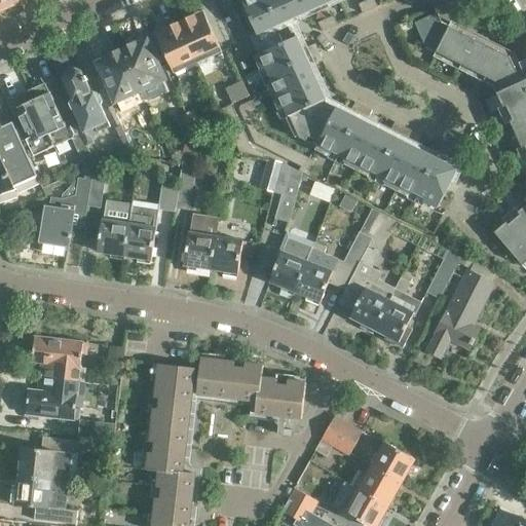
[(241,0),(258,34),(254,36),(262,53),(258,55),(287,118),(290,117),(300,139),(438,208),(457,170),(327,104),(297,37),(284,44),(279,34),(275,36),(272,30),(273,29),(273,28),(332,0),(241,0)]
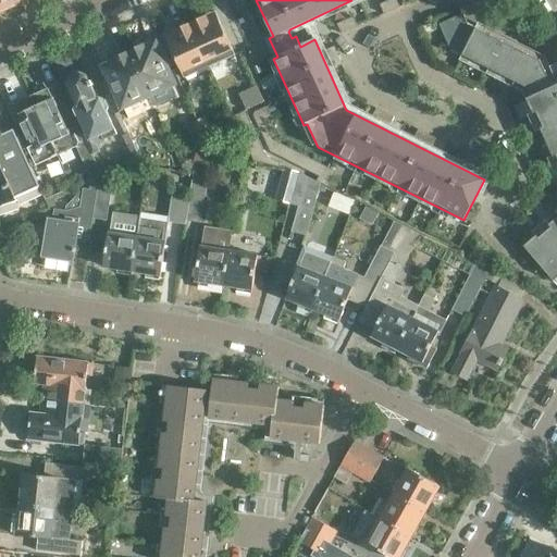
[(396,0),(388,0),(380,4),(384,13),(399,7),(396,0)]
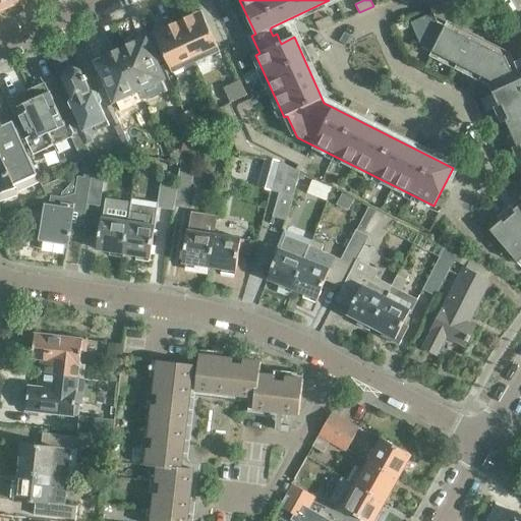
[(178,22),(196,63),(220,53),(201,12),(178,22)]
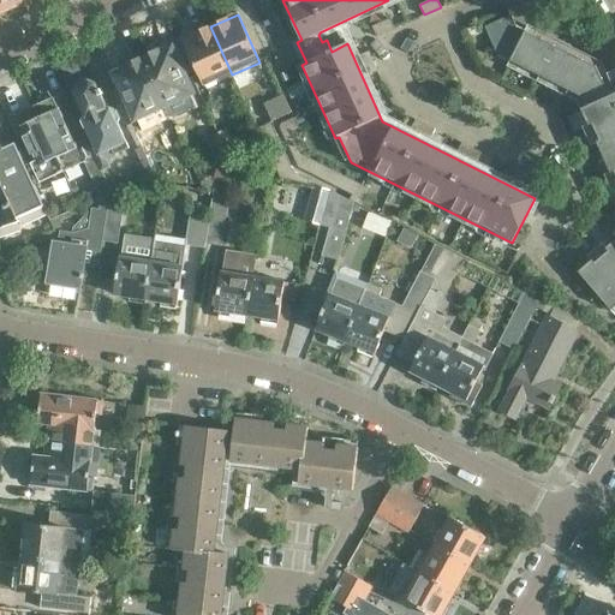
[(614,88),(613,89),(603,69),(601,63),(527,25),(525,31),(517,27),(511,16),(484,27),(497,54),(583,96),(586,107),(583,109),(614,179),(614,242),(579,273),(581,275),(611,310),(614,306),(614,88)]
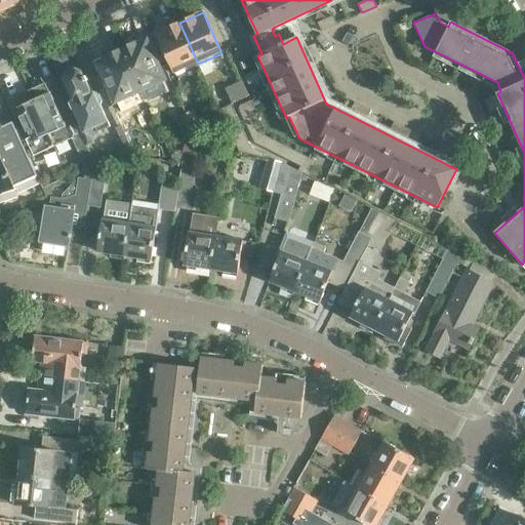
[(332,15),(318,23),(321,32),(336,25),(332,15)]
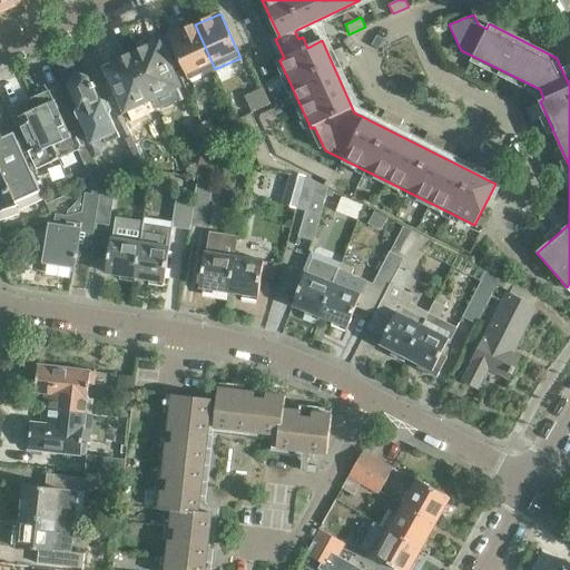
[(189,81),(215,69),(195,25),(169,37),(189,81)]
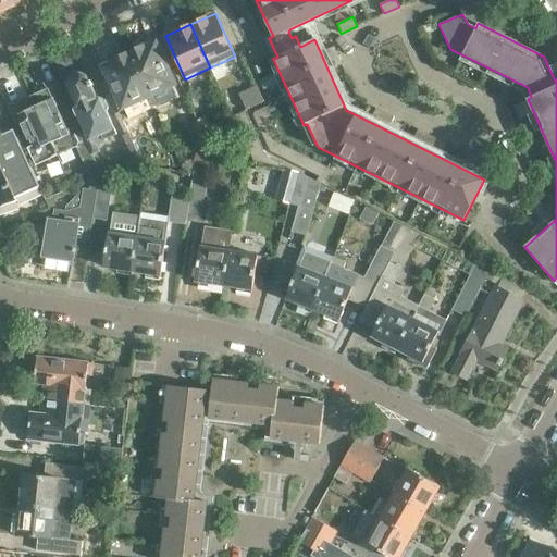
[(127,52),(148,96),(163,88),(166,97),(176,93),(173,84),(152,40),(127,52)]
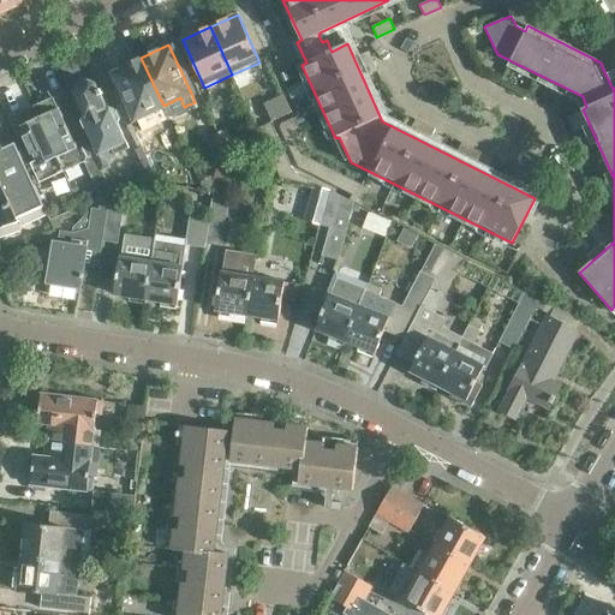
[(377,71),(369,53),(368,52),(358,55),(368,75),(377,71)]
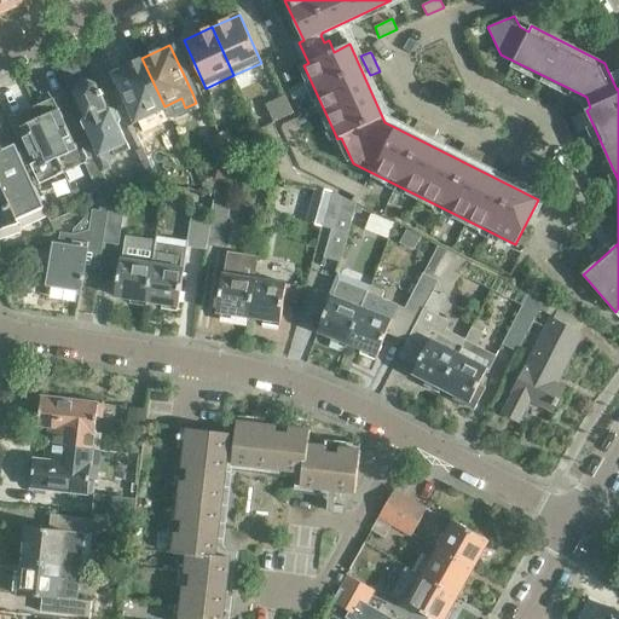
[(137,119),(165,106),(142,58),(115,70),(137,119)]
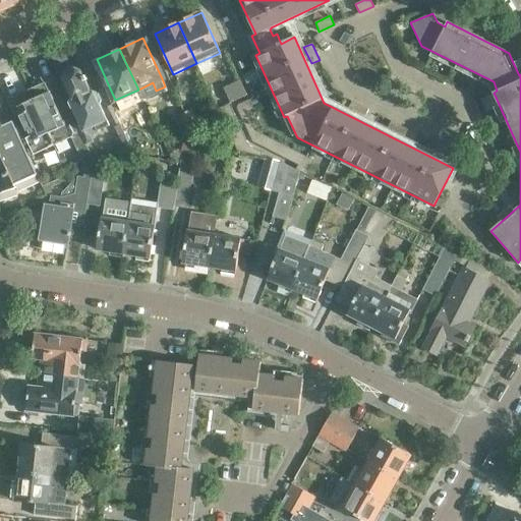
[(83,131),(79,133),(84,146),(93,141),(88,129),(95,126),(97,131),(108,126),(99,105),(100,101),(97,94),(94,93),(91,94),(80,71),(74,70),(65,74),(63,79),(73,101),(70,103),(70,104),(72,108),(73,109),(83,131)]
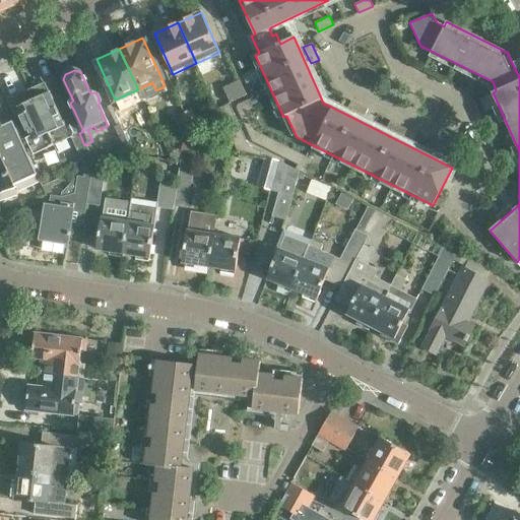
[(85,170),(93,166),(84,145),(79,133),(75,136),(67,120),(62,122),(45,83),(29,90),(54,145),(60,142),(71,137),(85,170)]
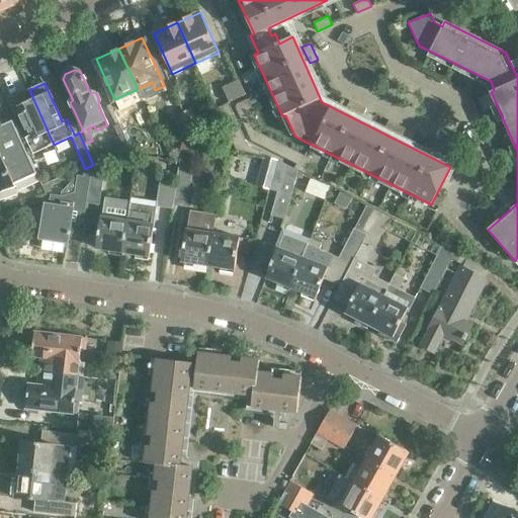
[(246,95),(240,83),(224,91),(229,102),(246,95)]
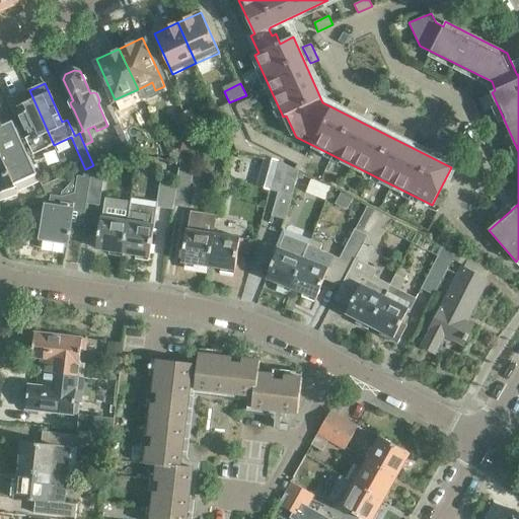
[(48,148),(54,145),(29,90),(13,97),(21,115),(17,116),(25,132),(28,131),(31,136),(26,139),(33,154),(48,148)]
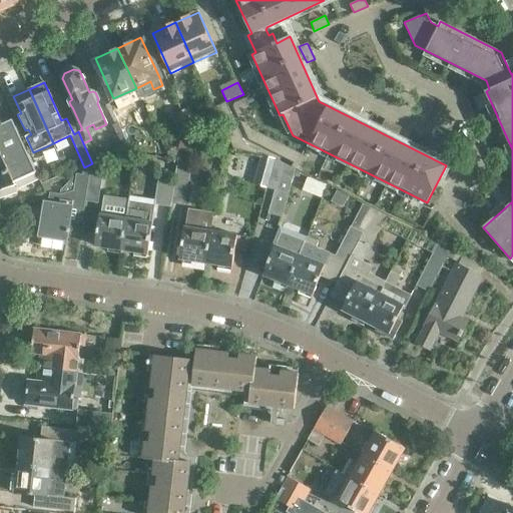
[(291,166),(296,169),(300,171),(307,156),(250,128),(242,110),(249,107),(245,97),(233,102),(232,106),(247,140),(293,162),(291,166)]
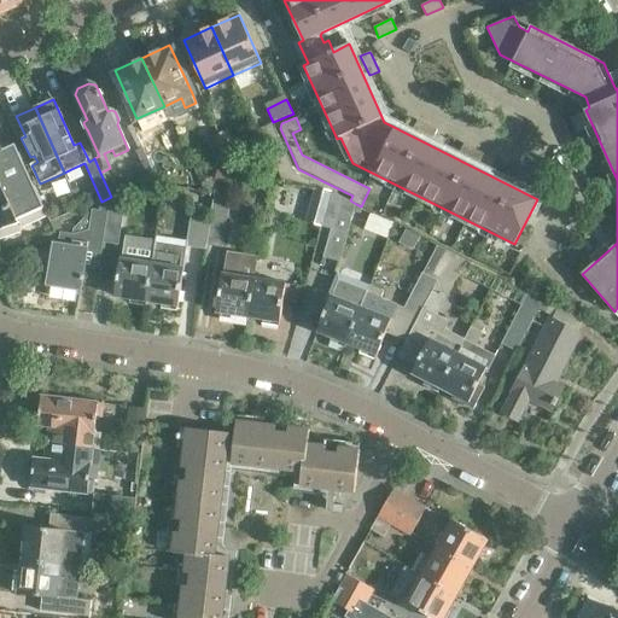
[(0,136),(3,144),(12,140),(4,118),(0,120),(0,136)]
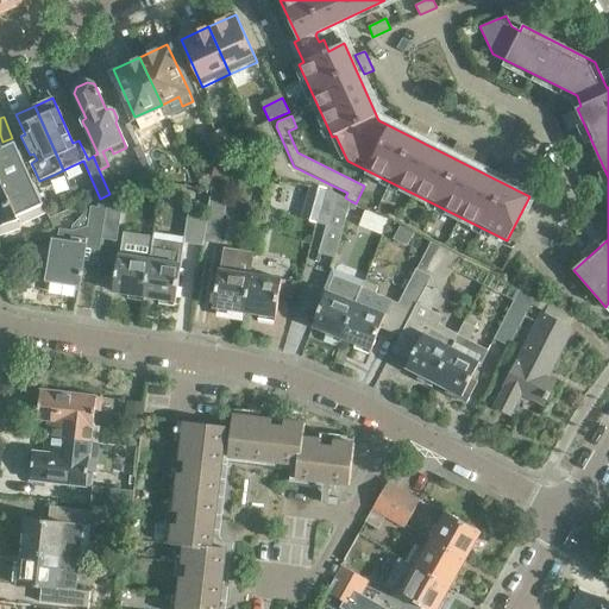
[(431,129),(413,119),(408,129),(426,138),(431,129)]
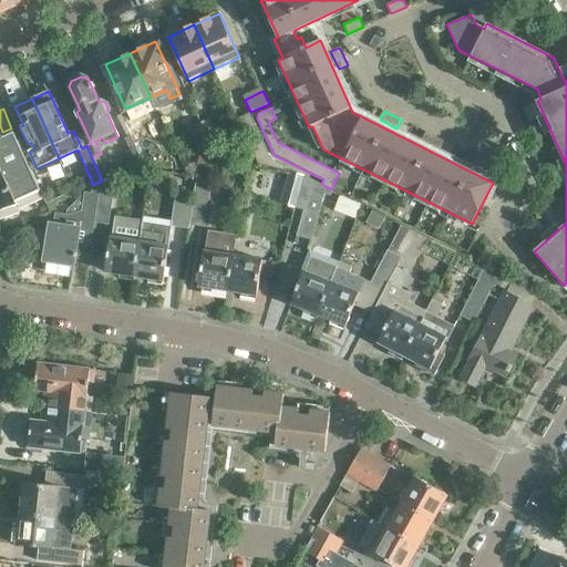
[(236,117),(253,155),(258,164),(284,169),(286,165),(270,158),(249,112),(236,117)]
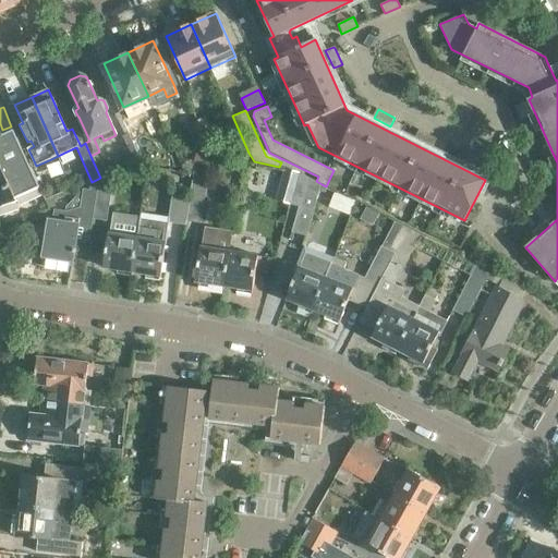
[(197,121),(202,131),(209,128),(205,118),(197,121)]
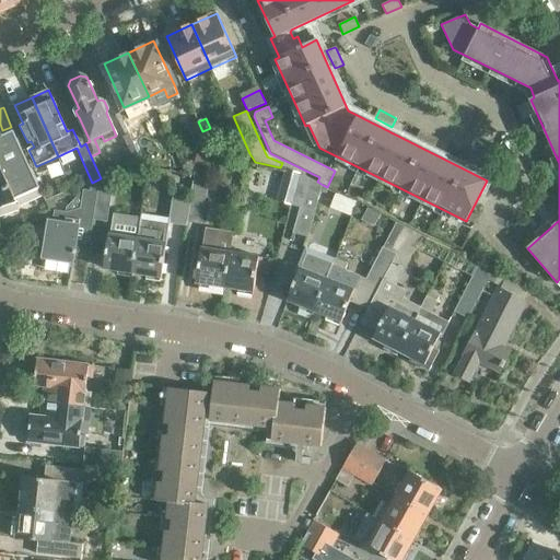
[(195,135),(202,131),(198,121),(190,126),(195,135)]
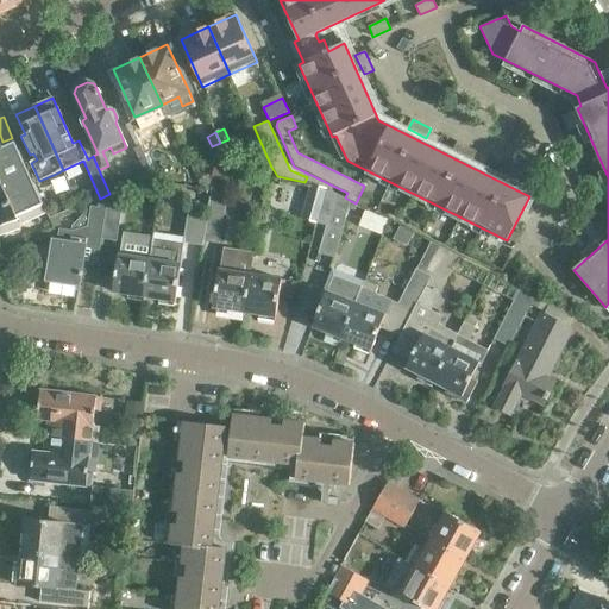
[(477,152),(458,142),(453,151),(472,162),(477,152)]
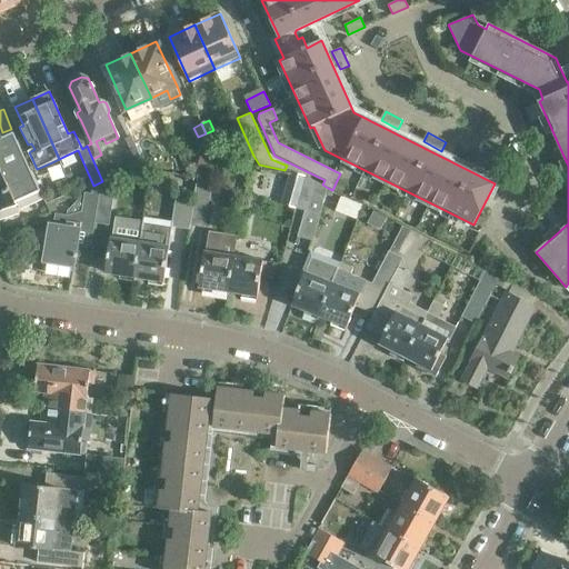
[(0,211),(19,206),(17,201),(41,190),(13,133),(1,139),(0,135),(0,211)]
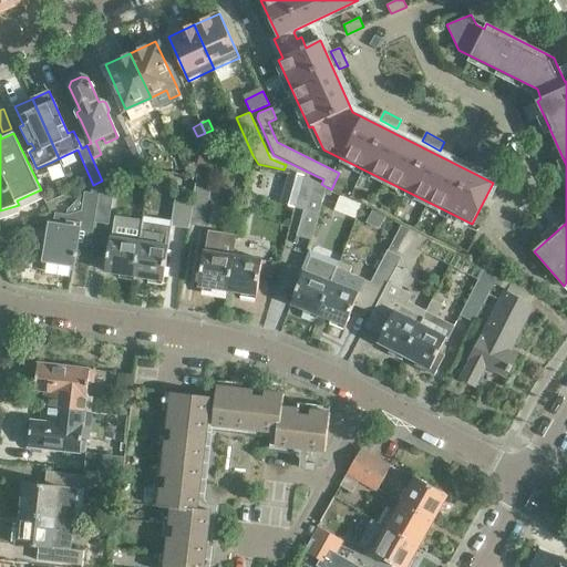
[(199,153),(196,167),(206,171),(210,155),(199,153)]
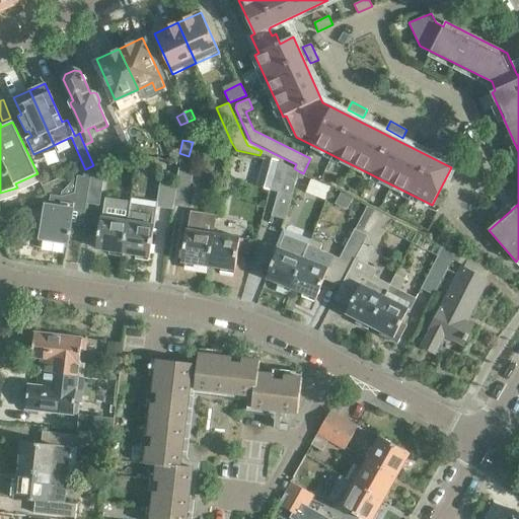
[(445,149),(429,141),(425,149),(441,157),(445,149)]
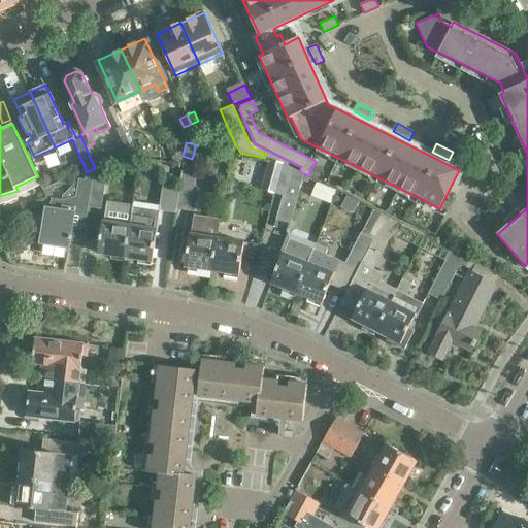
[(262,190),(274,194),(284,164),(270,160),(262,190)]
